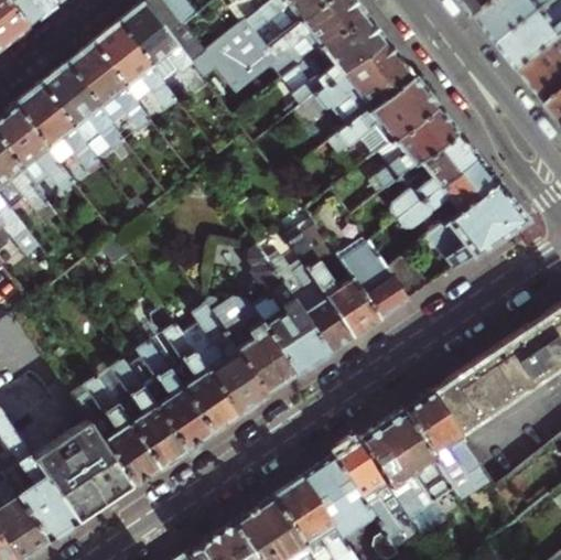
[(14,40),(29,28),(4,0),(0,0),(0,46),(2,50),(14,40)]
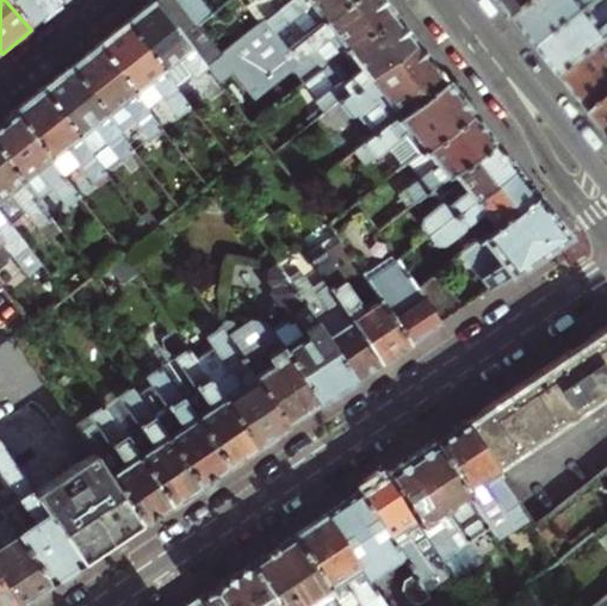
[(47,18),(63,5),(60,0),(5,0),(31,30),(47,18)]
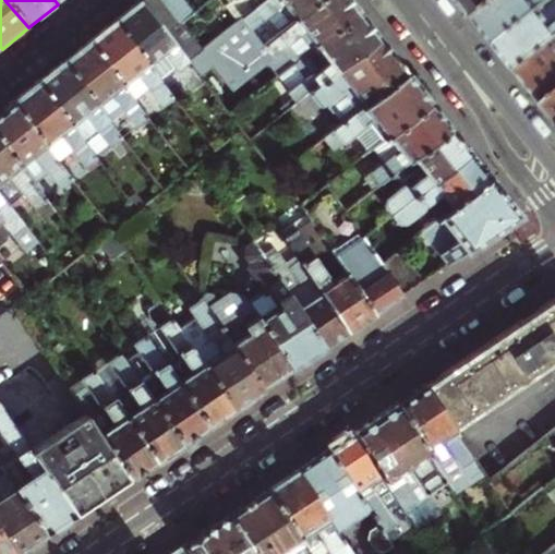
[(184,28),(161,0),(149,0),(144,5),(191,67),(205,56),(184,28)]
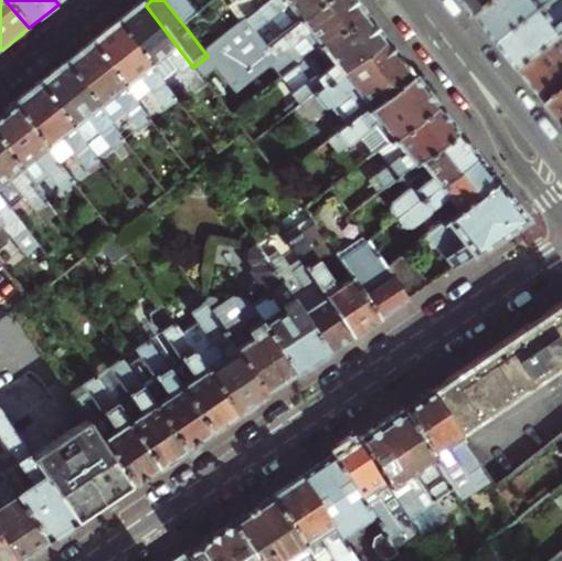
[(186,0),(163,0),(187,29),(200,18),(186,0)]
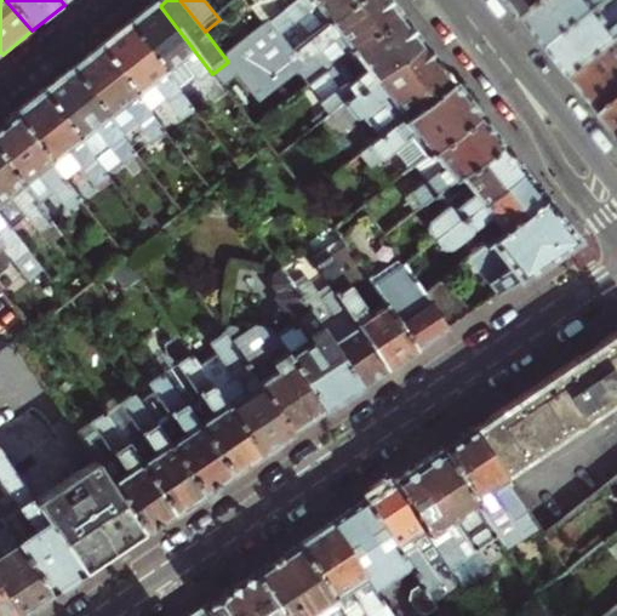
[(272,0),(285,16),(306,0),(253,0),(260,7),(269,0),(272,0)]
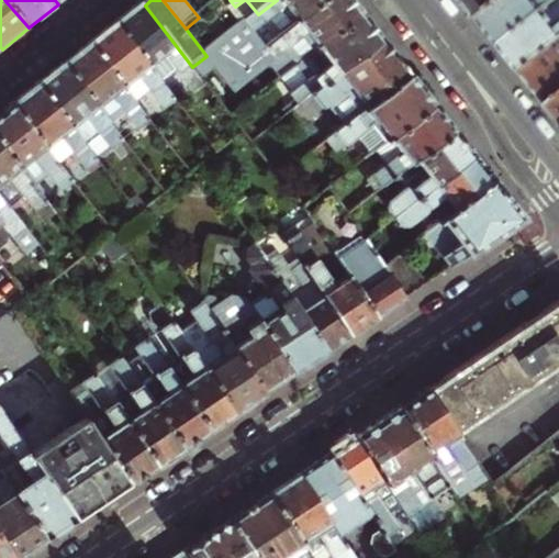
[(280,42),(332,0),(277,0),(258,14),(248,23),(257,34),(267,26),(280,42)]
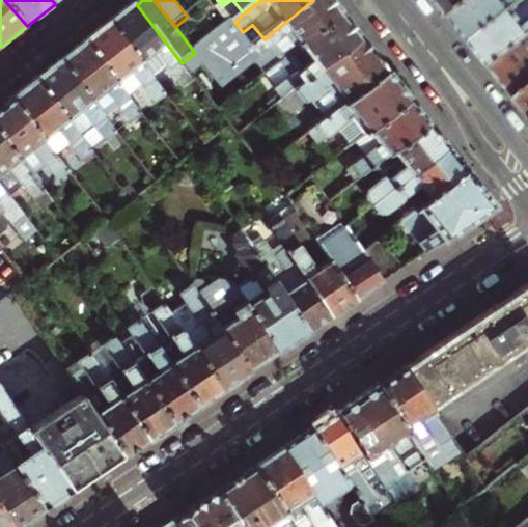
[(284,65),(345,18),(336,5),(331,0),(313,0),(265,39),(254,47),(262,58),(273,50),(284,65)]
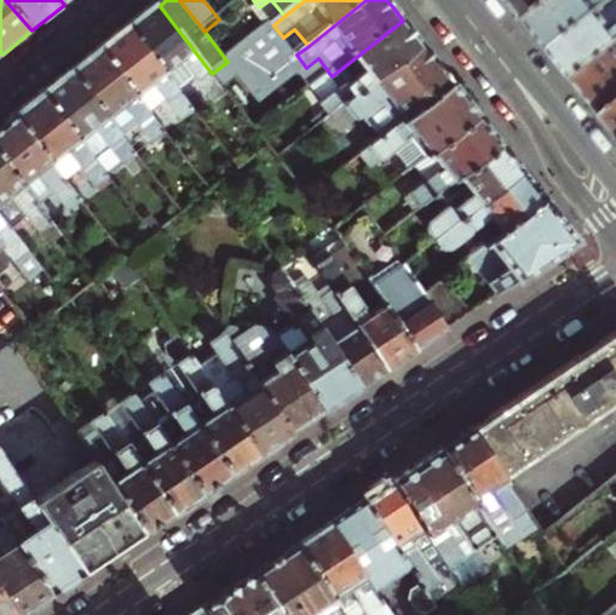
[(510,0),(516,7),(533,28),(566,0),(510,0)]
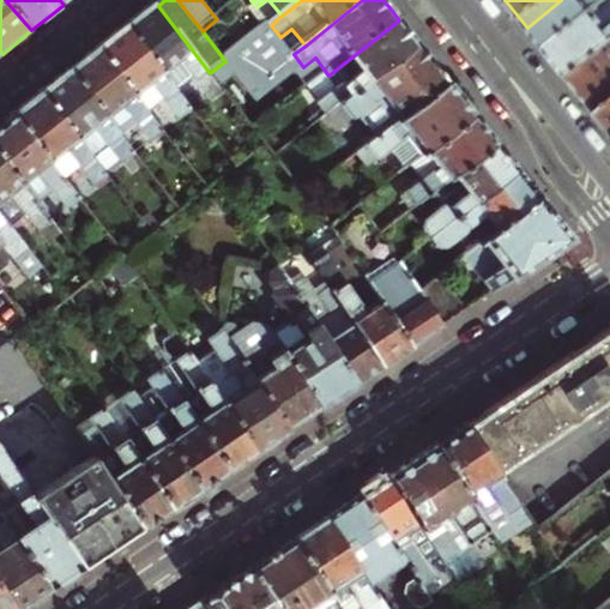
[(541,44),(549,55),(609,6),(609,0),(561,0),(527,28),(541,44)]
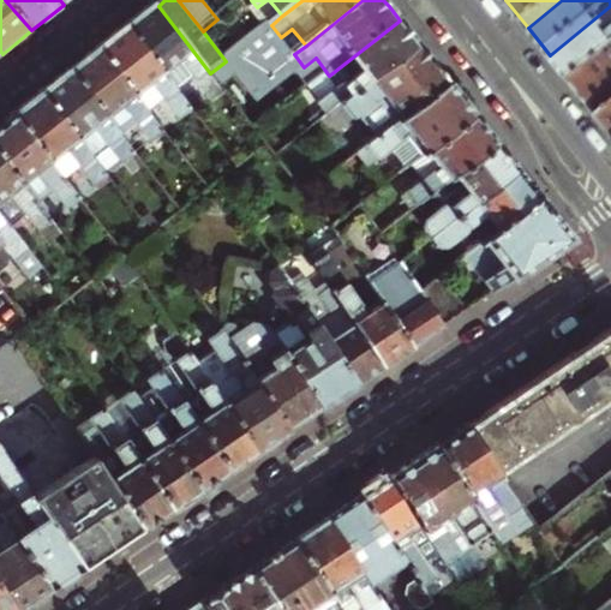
[(210,73),(159,6),(143,17),(130,28),(181,95),(197,83),(214,103),(226,94),(210,73)]
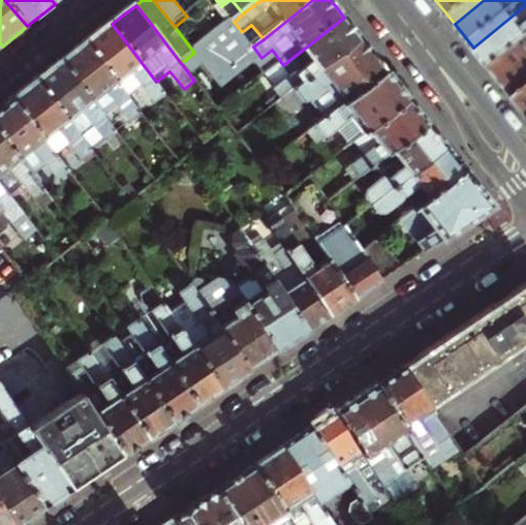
[(484,60),(493,72),(525,48),(525,5),(473,48),(484,60)]
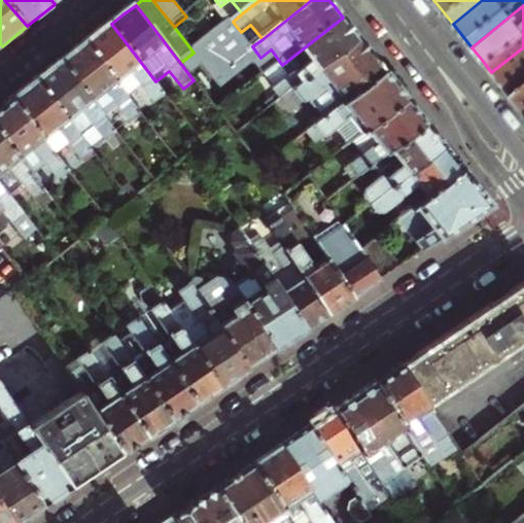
[(266,116),(278,107),(362,41),(353,30),(343,18),(282,65),(281,66),(291,79),(274,93),(279,98),(263,111),(266,116)]
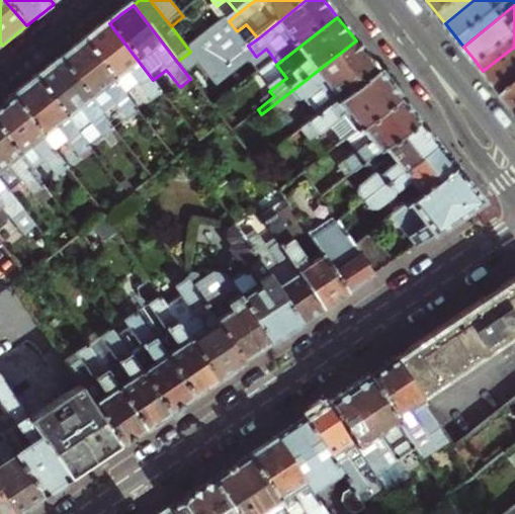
[(153,80),(109,23),(96,34),(84,43),(127,99),(142,88),(155,105),(166,96),(153,80)]
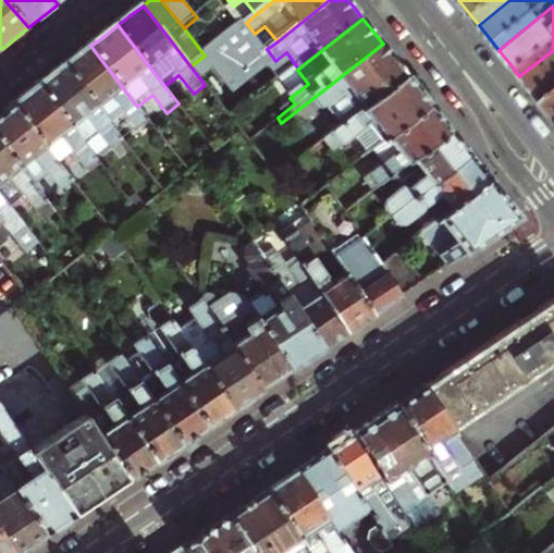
[(329,110),(344,130),(409,77),(398,63),(383,44),(294,113),(300,121),(305,117),(310,124),(329,110)]
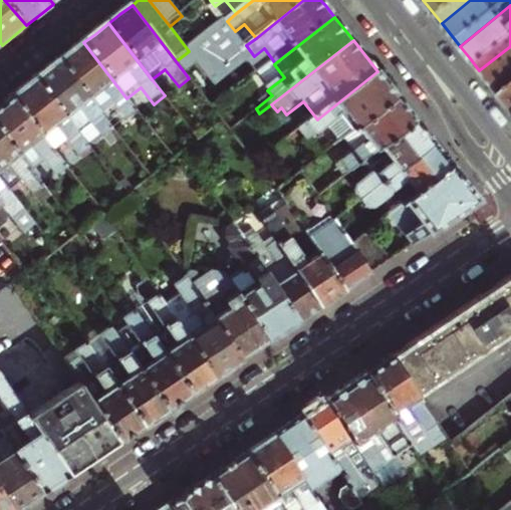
[(126,98),(83,42),(70,53),(61,60),(103,115),(115,106),(130,123),(140,115),(126,98)]
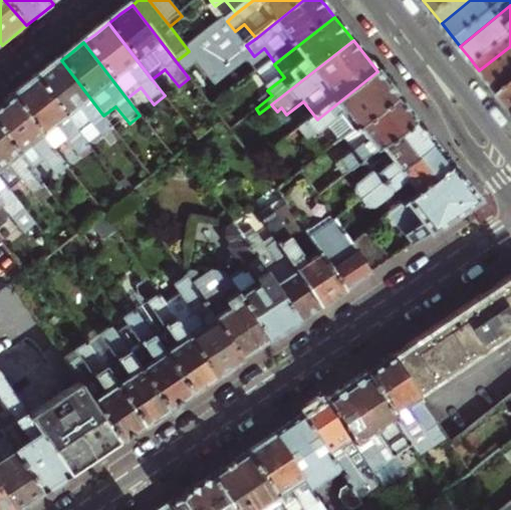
[(504,101),(510,95),(510,46),(479,70),(493,88),(504,101)]
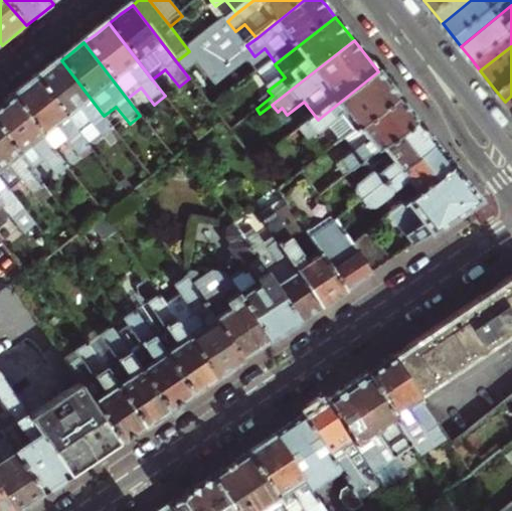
[(104,116),(61,60),(49,70),(39,78),(81,134),(94,124),(108,141),(118,133),(104,116)]
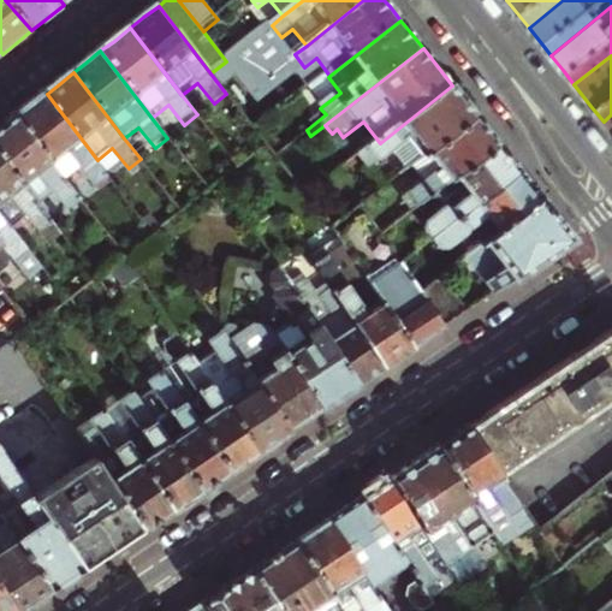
[(413,172),(419,167),(480,119),(468,105),(452,85),(380,143),(363,156),(374,171),(397,153),(413,172)]
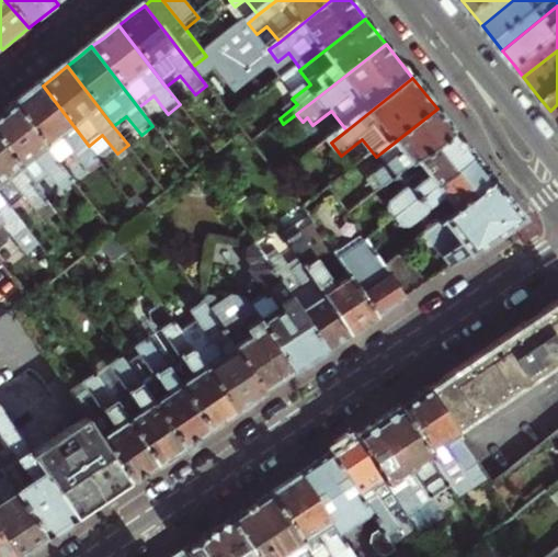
[(89,146),(43,86),(27,98),(15,108),(61,166),(77,156),(91,174),(103,165),(89,146)]
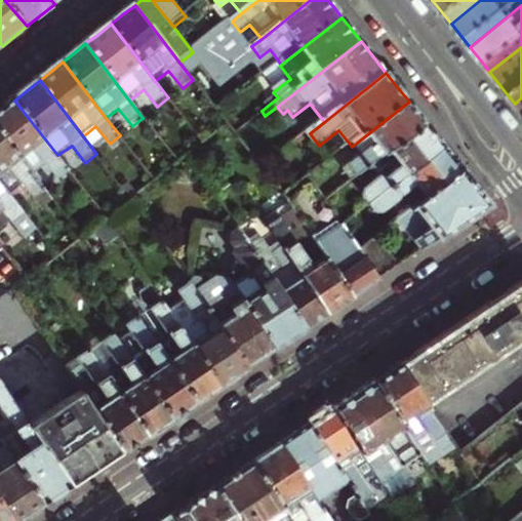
[(57,155),(14,101),(1,111),(0,112),(0,131),(35,176),(48,166),(61,182),(72,173),(57,155)]
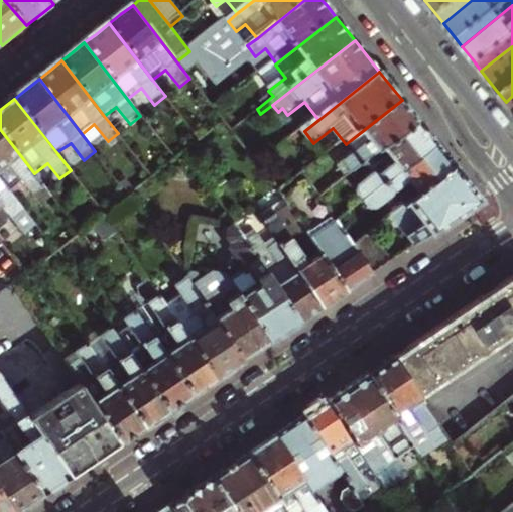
[(350,179),(369,164),(420,124),(412,113),(402,100),(351,140),(360,153),(342,167),(350,179)]
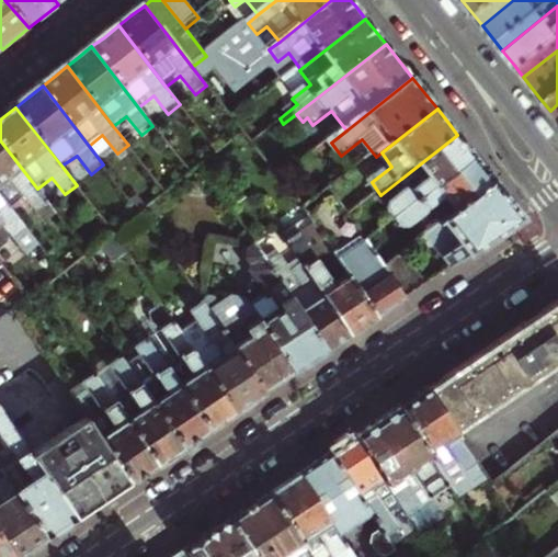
[(393,213),(399,220),(477,159),(467,147),(457,135),(401,179),(411,191),(396,204),(393,213)]
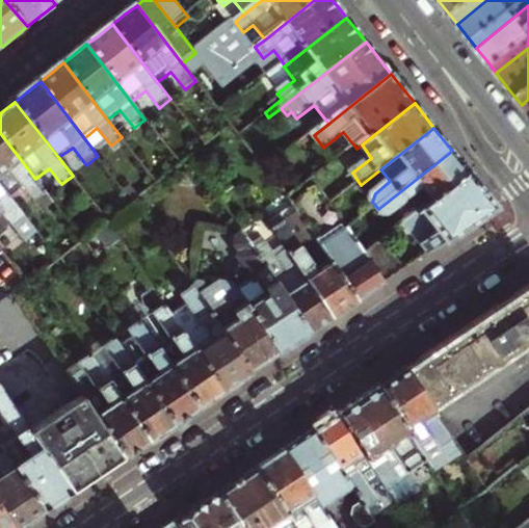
[(35,179),(0,133),(0,185),(10,199),(24,188),(46,215),(56,207),(35,179)]
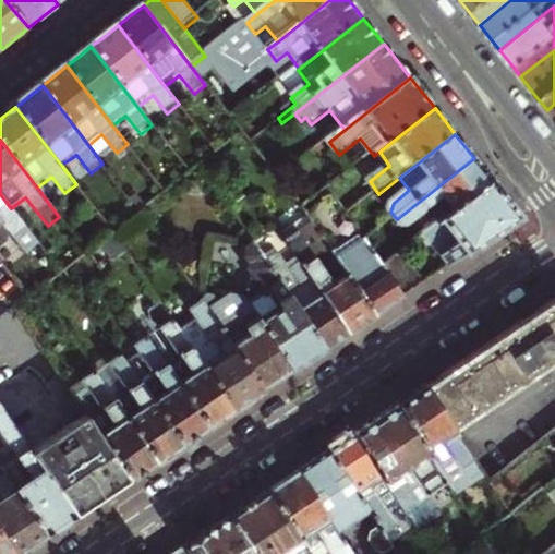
[(445,223),(495,184),(485,173),(474,158),(397,219),(405,229),(412,228),(430,215),(430,212),(430,211),(433,207),(445,223)]
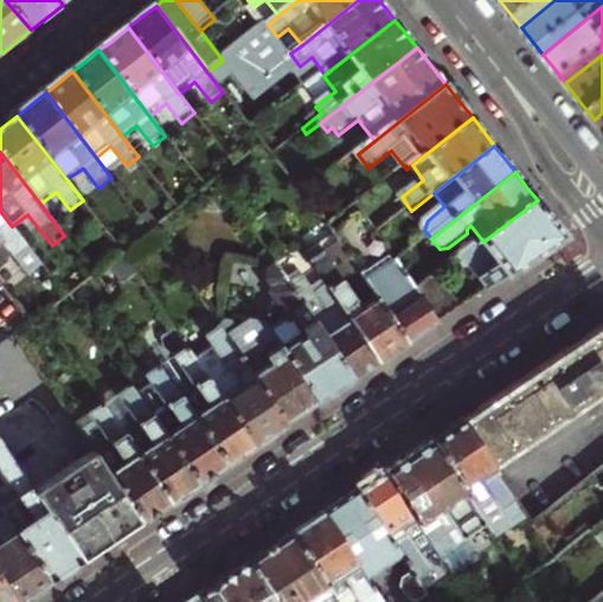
[(479,290),(483,296),(569,241),(538,200),(483,242),(462,258),(485,287),(479,290)]
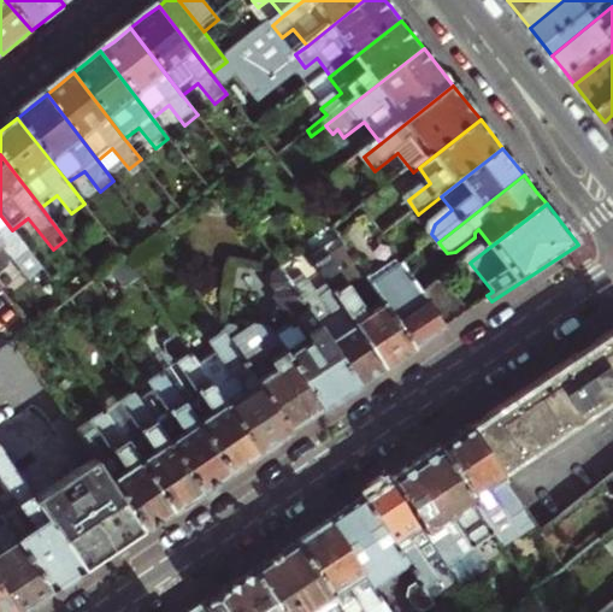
[(337,231),(351,252),(418,351),(432,341),(448,331),(424,296),(366,210),(337,231)]
